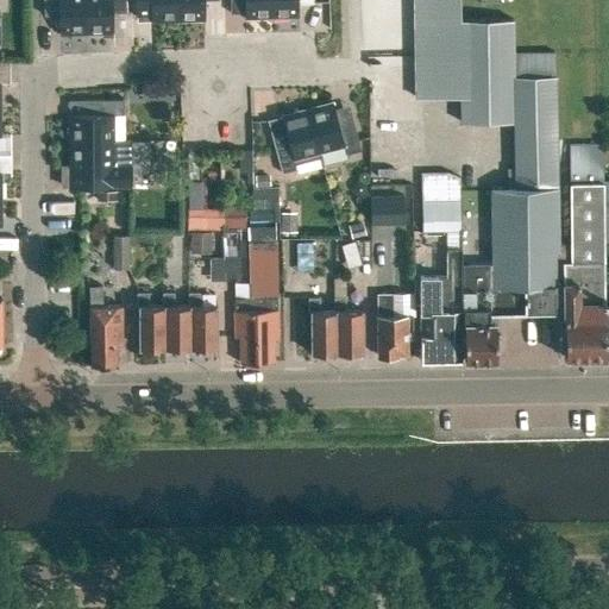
[(44,0),(45,14),(61,13),(61,32),(86,31),(85,0),(44,0)]
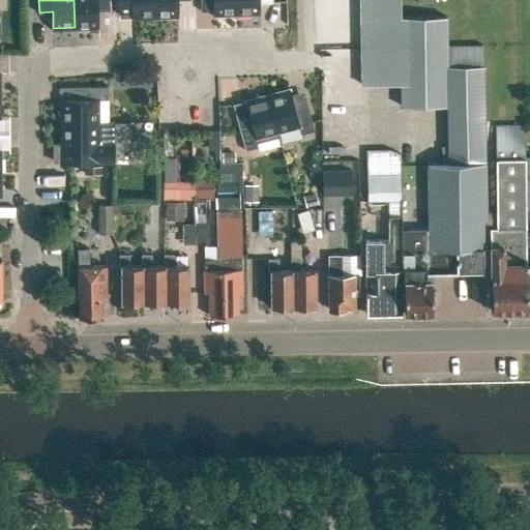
[(74,0),(75,27),(98,27),(97,10),(111,9),(110,0),(74,0)]
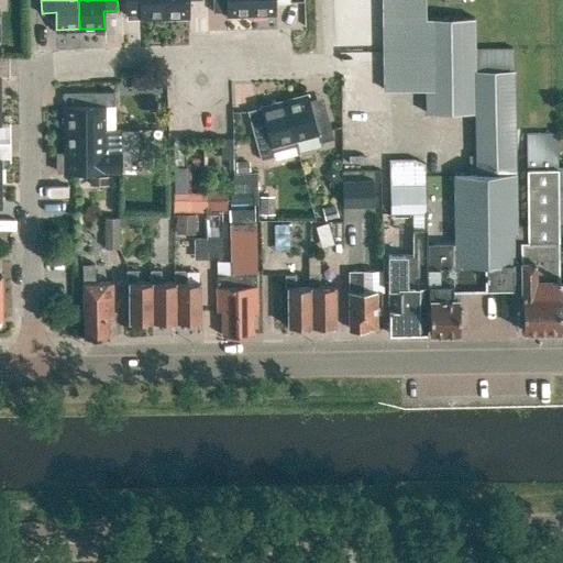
[(164,17),(163,0),(125,0),(128,18),(164,17)]
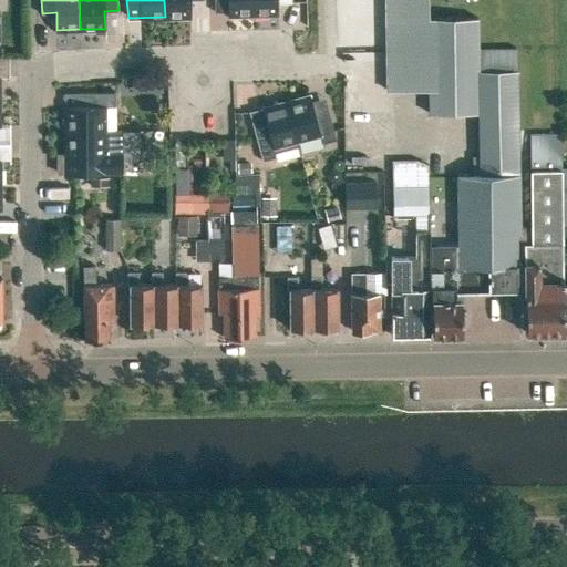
[(164,0),(165,17),(191,17),(189,0),(164,0)]
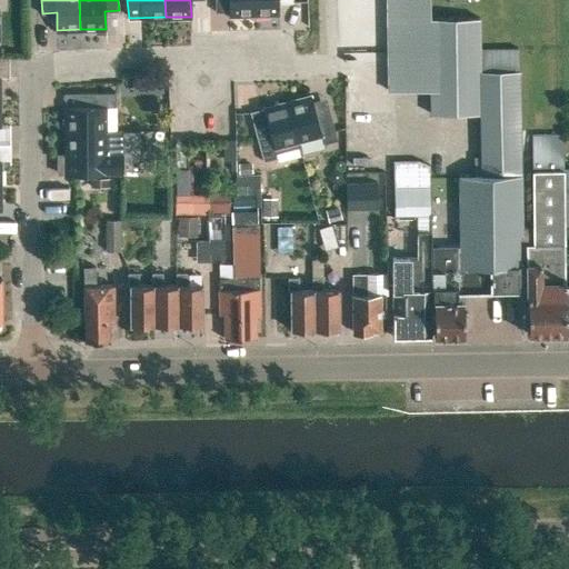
[(253,13),(252,0),(213,0),(215,8),(228,8),(228,15),(253,13)]
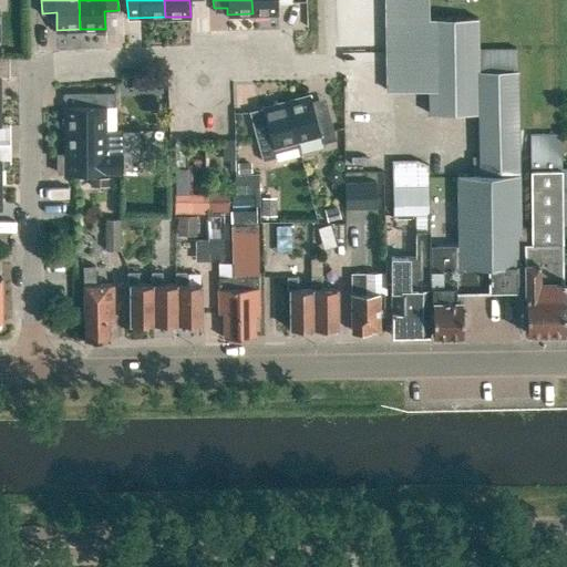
[(251,0),(253,13),(277,12),(276,1),(291,1),(290,0),(251,0)]
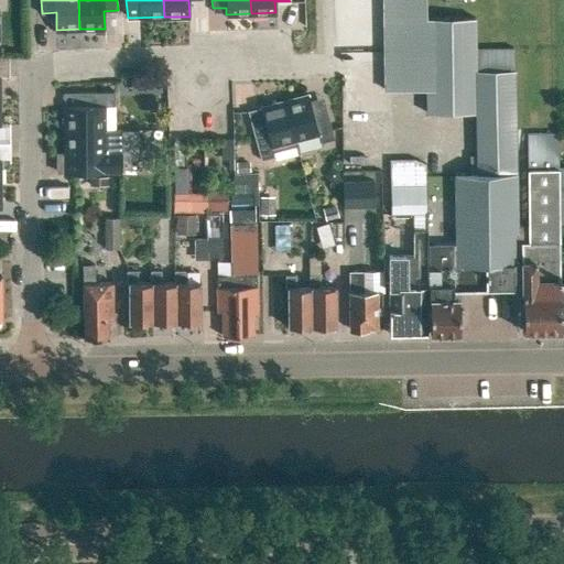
[(470,175),(456,175),(457,245),(429,246),(430,333),(458,332),(457,288),(512,288),(512,280),(521,280),(522,332),(563,331),(563,285),(560,285),(559,224),(563,224),(563,188),(557,188),(556,132),(527,132),(528,243),(511,243),(511,232),(517,232),(513,50),(475,50),(475,19),(425,19),(425,0),(382,0),(384,91),(427,90),(427,115),(475,114),(475,156),(470,156),(470,175)]
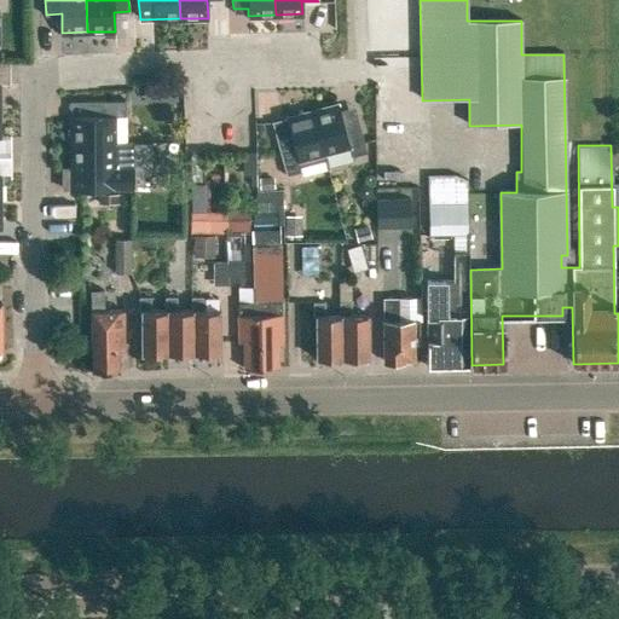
[(70,142),(125,142),(125,102),(70,102),(70,142)]
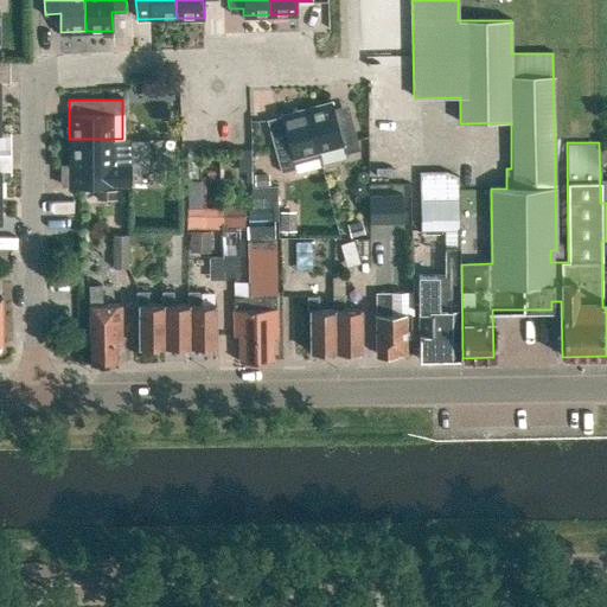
[(306,108),(321,164),(318,149),(343,142),(345,151),(359,147),(350,113),(336,116),(331,101),(306,108)]
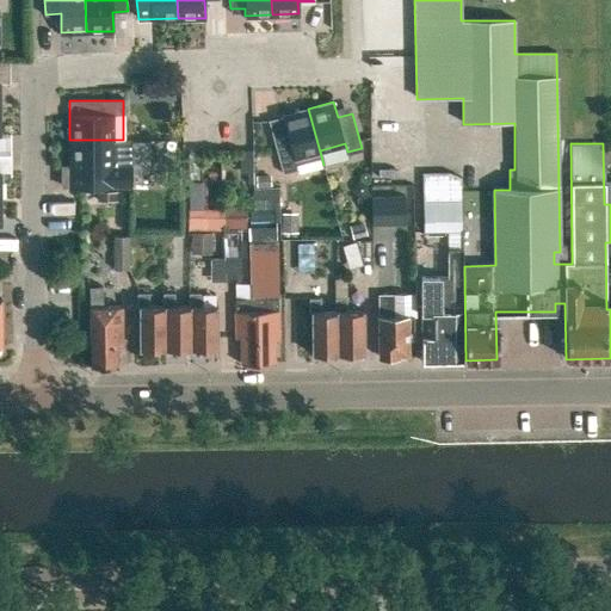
[(285,129),(272,134),(283,173),(296,170),(297,173),(323,165),(308,109),(282,116),(285,129)]
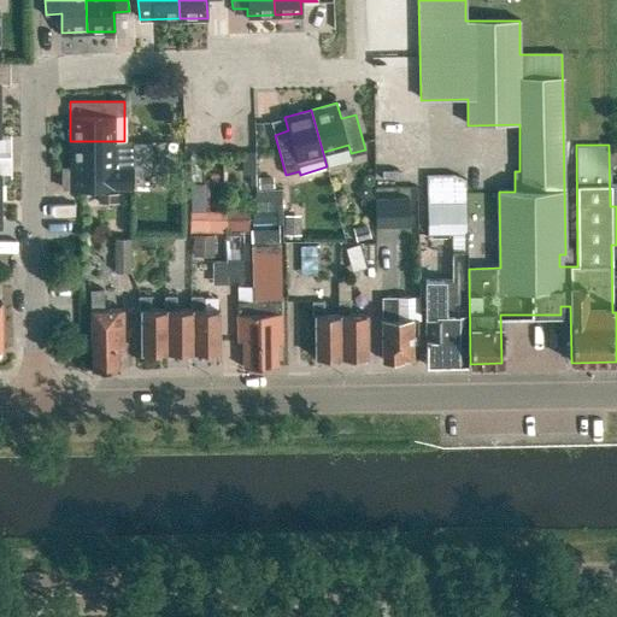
[(124,141),(70,141),(70,169),(60,169),(60,188),(130,188),(130,144),(124,144),(124,141)]
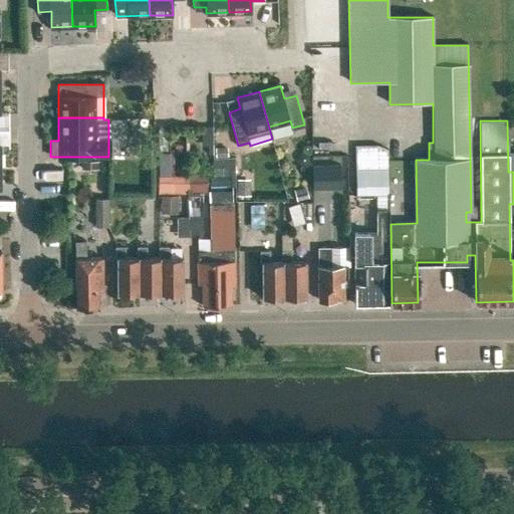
[(378,146),(355,146),(355,196),(376,196),(376,210),(376,234),(353,234),(353,263),(354,263),(354,304),(389,304),(390,262),(388,262),(388,210),(388,151),(378,146)]
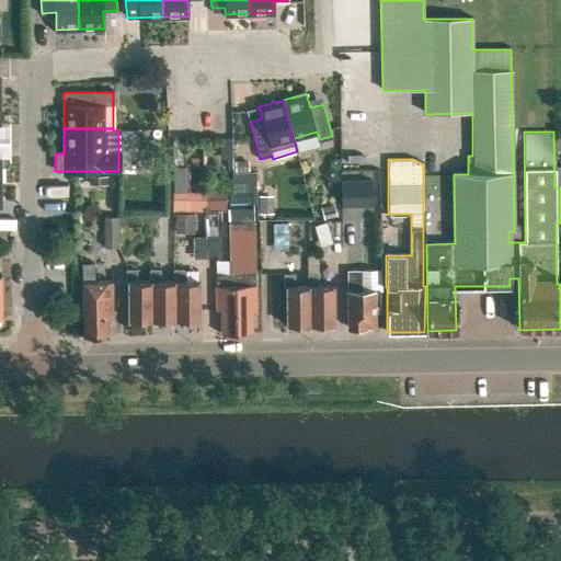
[(89,176),(89,185),(107,185),(107,176),(89,176)]
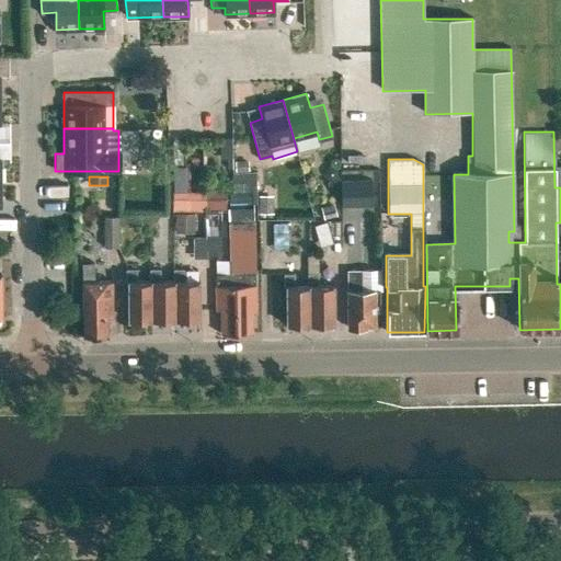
[(342,182),(342,207),(373,207),(373,181),(342,182)]
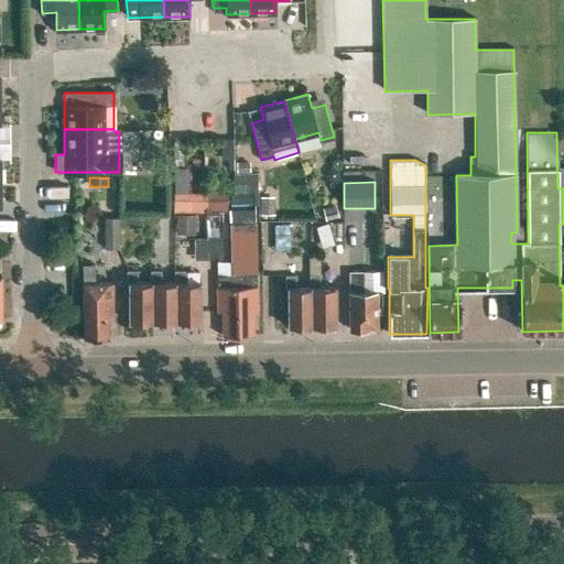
[(170,210),(224,210),(224,190),(170,190),(170,210)]
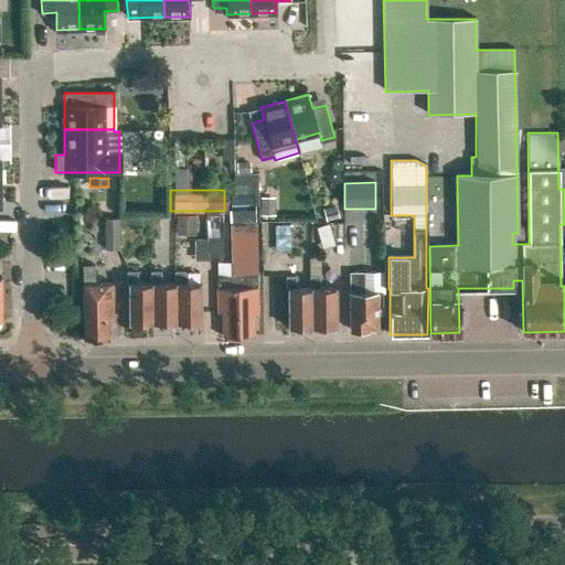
[(177,215),(177,234),(195,234),(195,215),(177,215)]
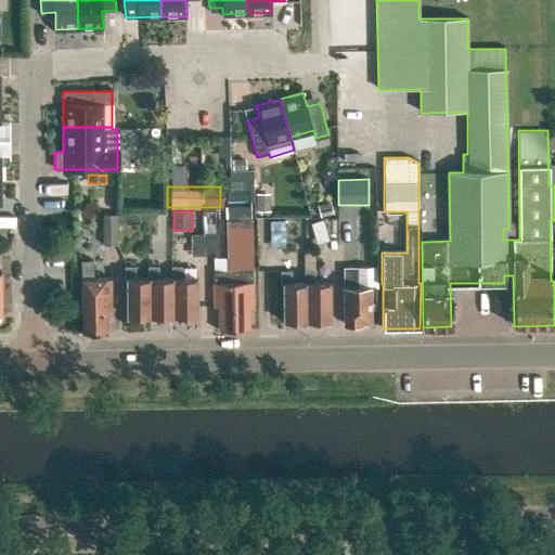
[(104,245),(115,245),(115,214),(104,214),(104,245)]
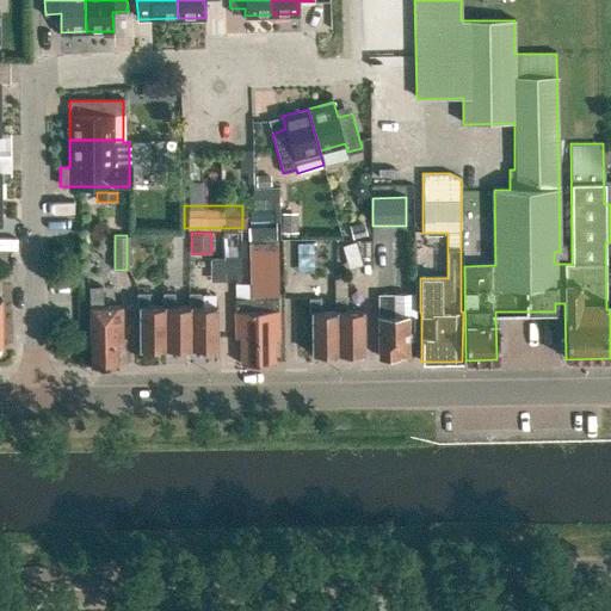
[(248,244),(250,298),(234,298),(234,310),(232,310),(233,337),(240,337),(241,364),(275,364),(273,344),(281,340),(278,244),(248,244)]
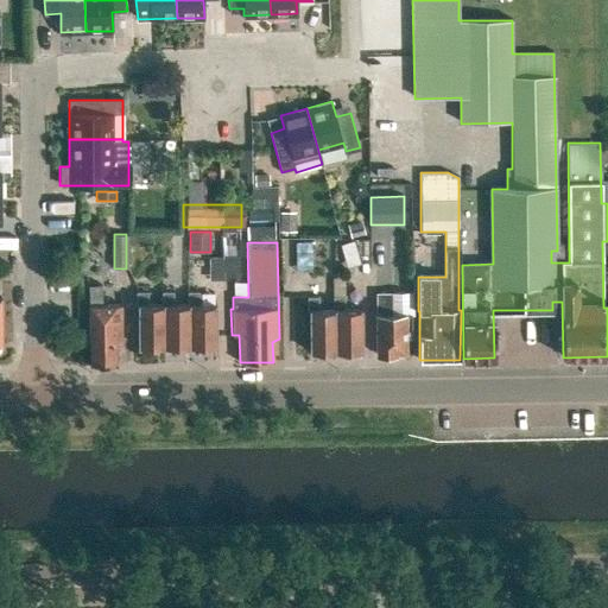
[(204,259),(206,278),(219,277),(219,259),(204,259)]
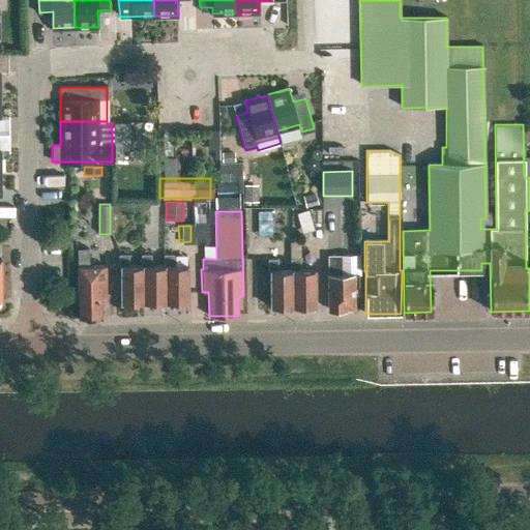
[(100,299),(105,299),(105,266),(88,266),(88,248),(77,248),(77,266),(79,266),(79,317),(100,317),(100,299)]
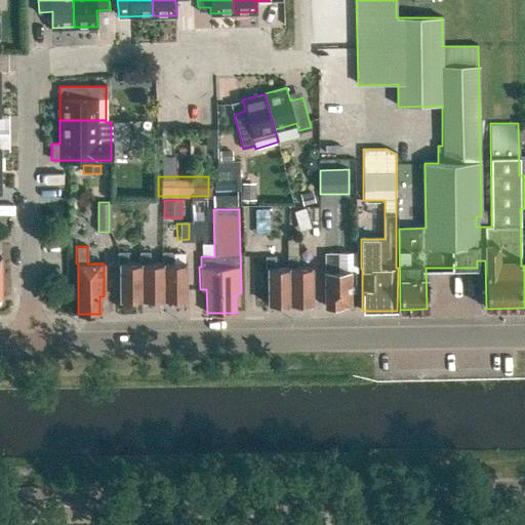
[(128,251),(117,251),(118,265),(119,265),(119,299),(142,299),(140,263),(128,263),(128,251)]
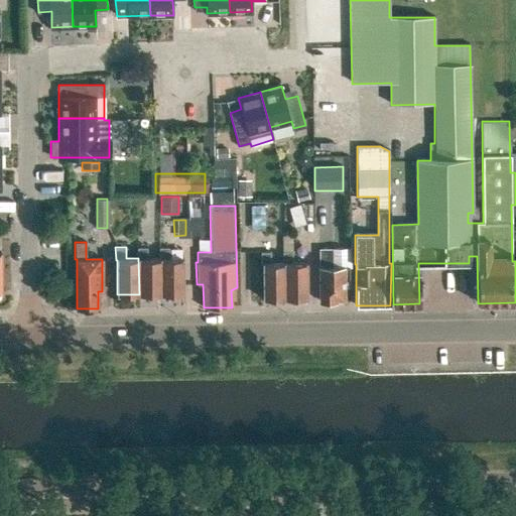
[(159,258),(160,293),(183,293),(183,258),(170,258),(170,247),(159,247),(159,258)]
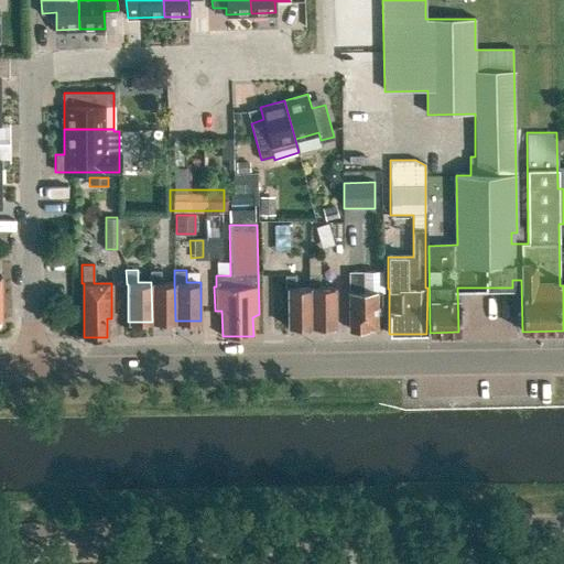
[(175,321),(174,282),(162,282),(161,271),(151,271),(151,282),(152,322),(175,321)]
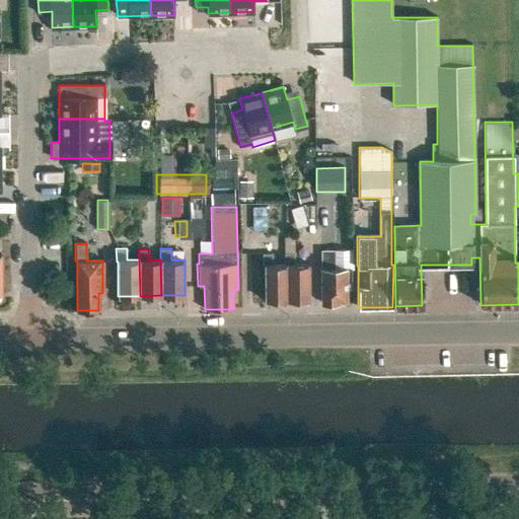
[(336,250),(321,250),(322,303),(325,303),(328,306),(334,306),(337,303),(340,303),(340,301),(347,301),(347,288),(351,288),(351,269),(336,270),(336,250)]
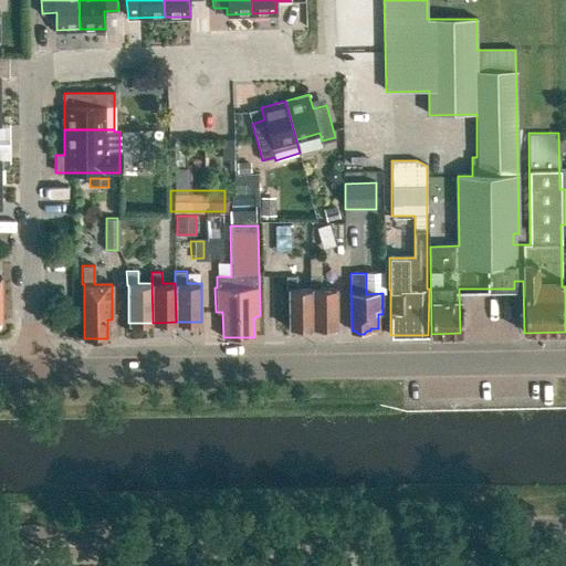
[(297,276),(285,276),(285,290),(289,290),(289,327),(313,327),(312,290),(310,290),(297,290),(297,276)]
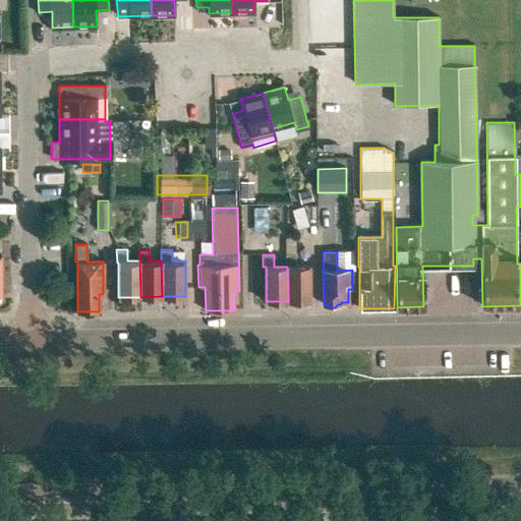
[(287,267),(288,301),(309,300),(308,266),(295,267),(295,254),(285,254),(285,267),(287,267)]
